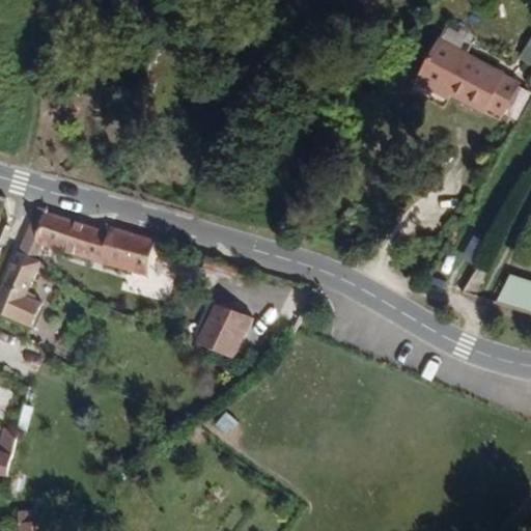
[(524,66),(445,22),(423,58),(488,94),(493,89),(506,98),(524,66)]
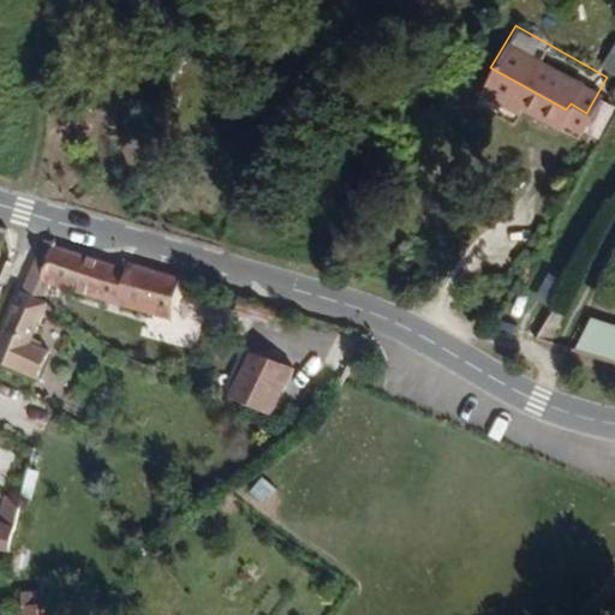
[(614,40),(613,40),(602,66),(614,71),(614,40)]
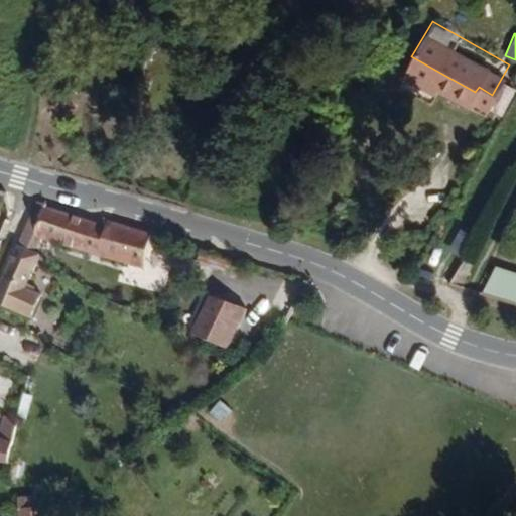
[(144,271),(156,235),(107,219),(105,225),(53,208),(55,203),(33,196),(16,245),(35,253),(41,236),(144,271)]
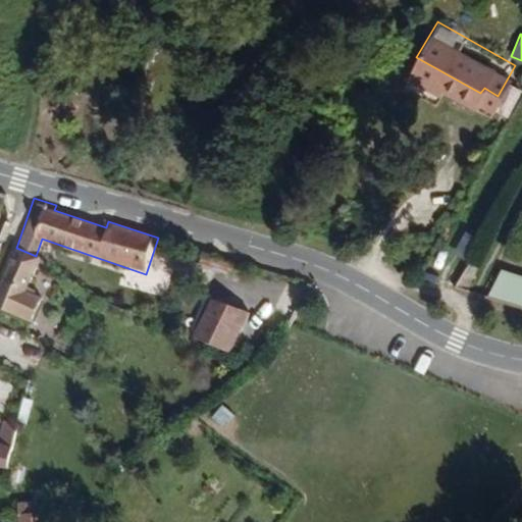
[(27,292),(41,258),(36,256),(16,248),(2,281),(27,292)]
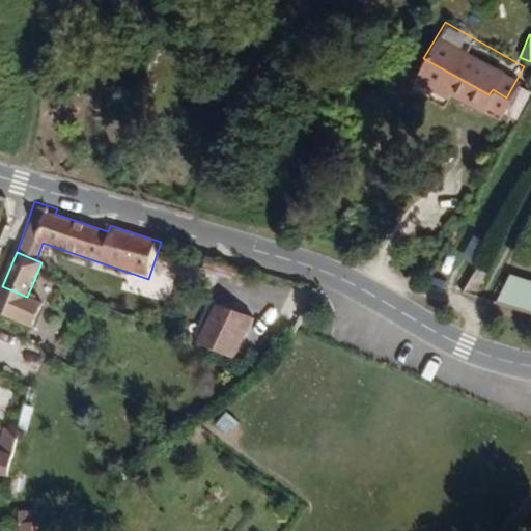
[(498,299),(530,310),(530,277),(507,270),(498,299)]
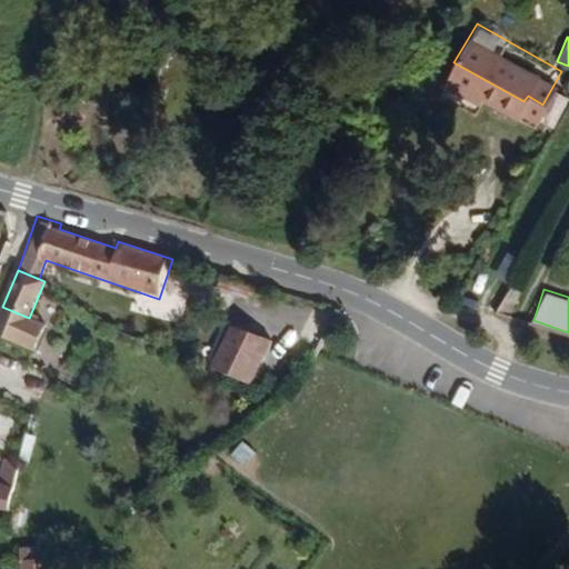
[(0,337),(35,351),(46,325),(29,318),(2,307),(0,312),(0,337)]
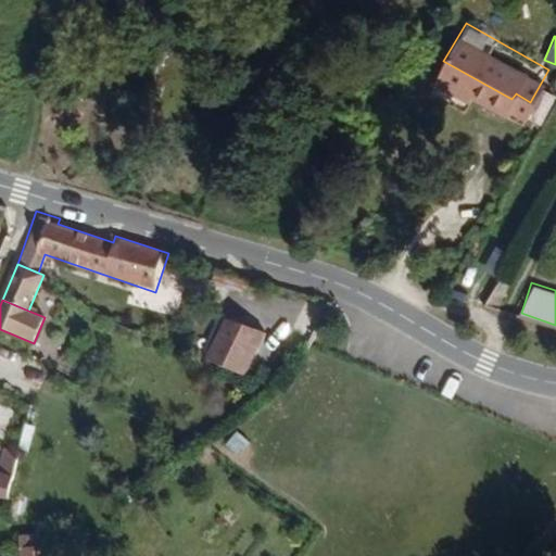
[(224,318),(205,359),(245,377),(264,336),(224,318)]
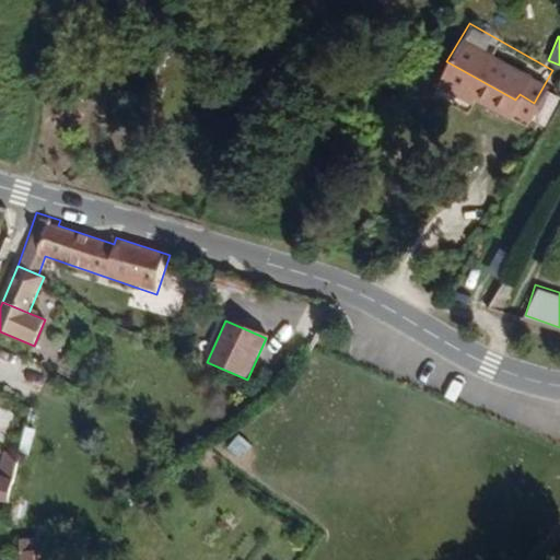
[(240,461),(252,444),(236,433),(224,448),(240,461)]
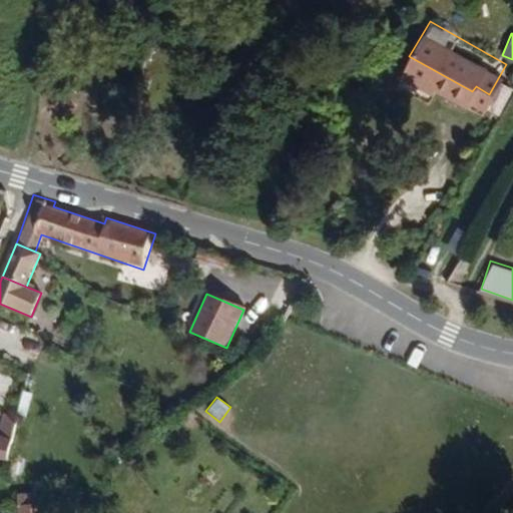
[(0,461),(5,463),(18,423),(1,417),(0,420),(0,461)]
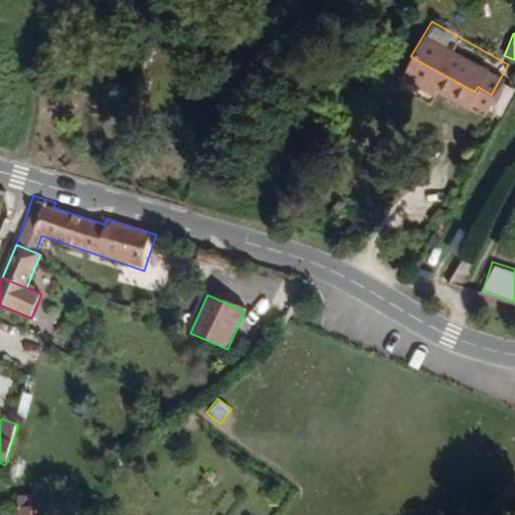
[(40,514),(40,496),(18,496),(18,514),(40,514)]
